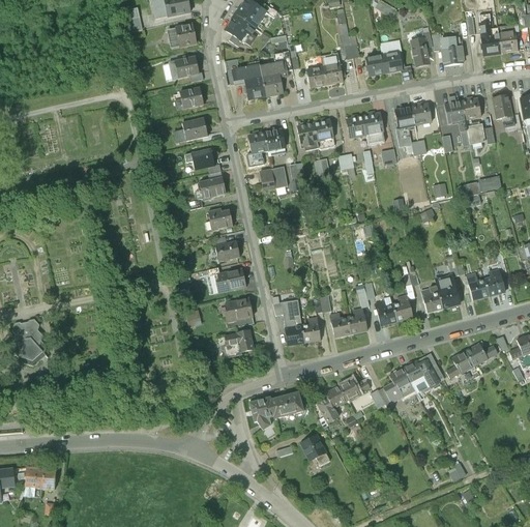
[(154,21),(168,18),(164,0),(155,0),(155,1),(150,2),(154,21)]
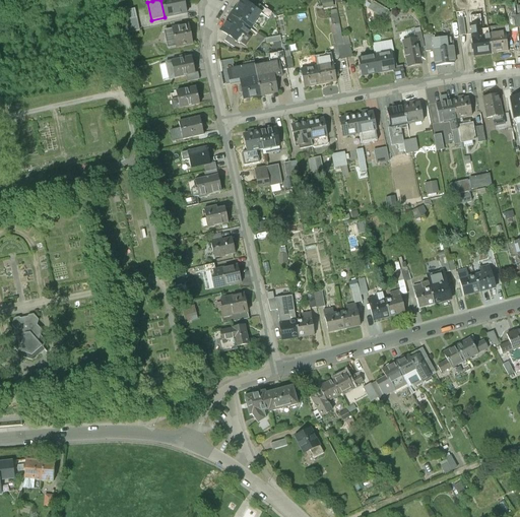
[(186,12),(183,0),(160,0),(165,17),(186,12)]
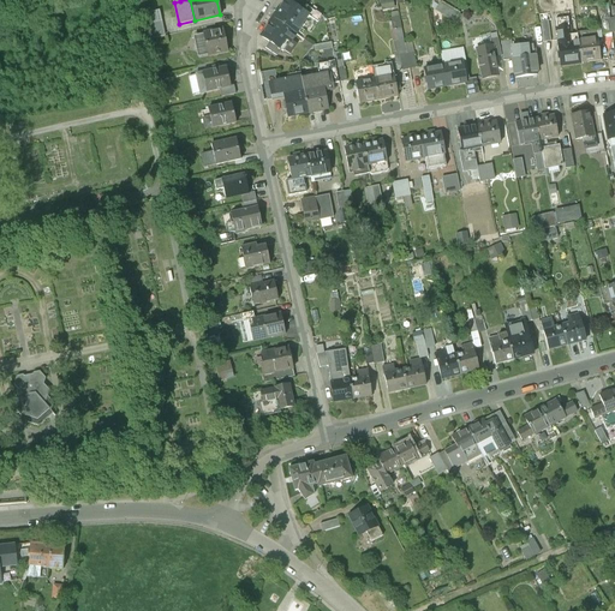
[(286,0),(274,18),(297,34),(308,16),(302,12),(303,10),(288,0),(286,0)]
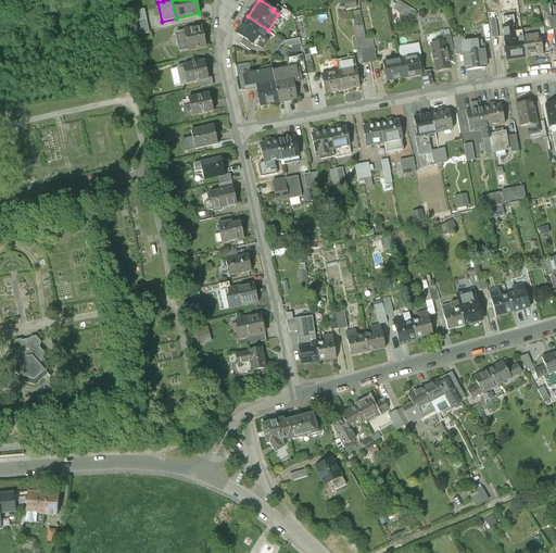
[(355,7),(354,0),(343,0),(345,9),(355,7)]
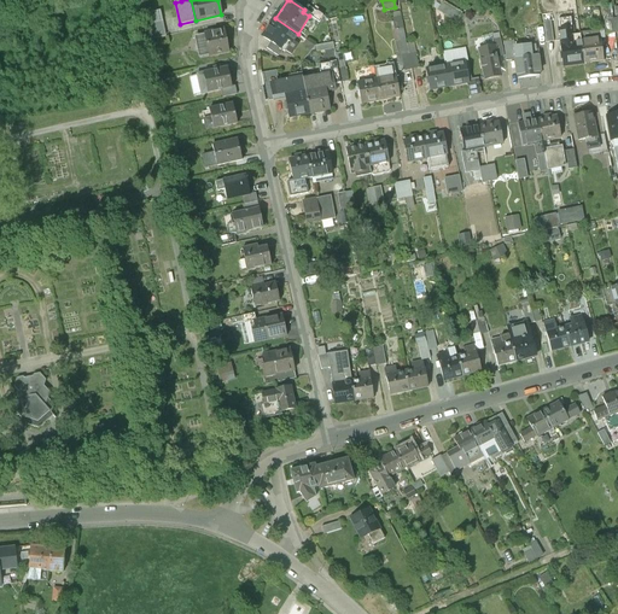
[(462,15),(442,1),(437,10),(458,23),(462,15)]
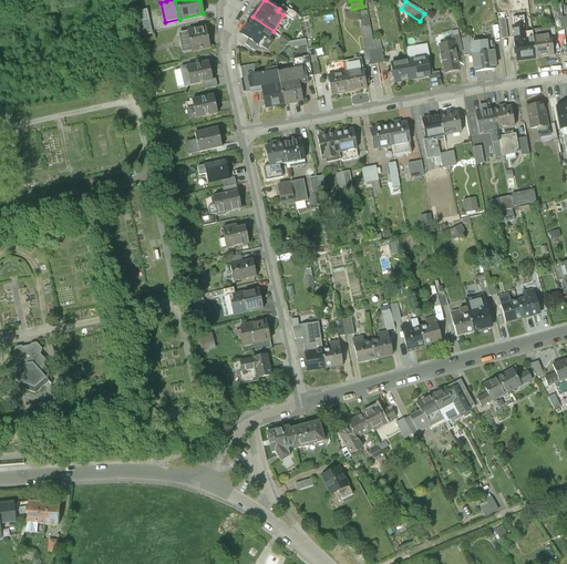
[(282,4),(279,9),(278,11),(284,14),(292,21),(297,14),(282,4)]
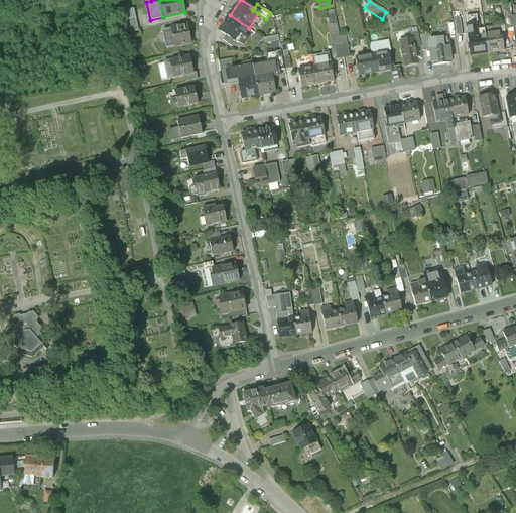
[(138,28),(134,7),(121,10),(125,30),(138,28)]
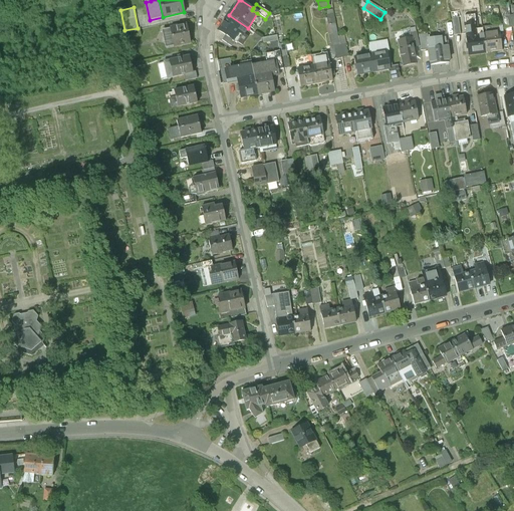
[(336,57),(348,55),(344,34),(337,35),(332,9),(326,10),(327,17),(325,17),(330,45),(334,45),(336,57)]
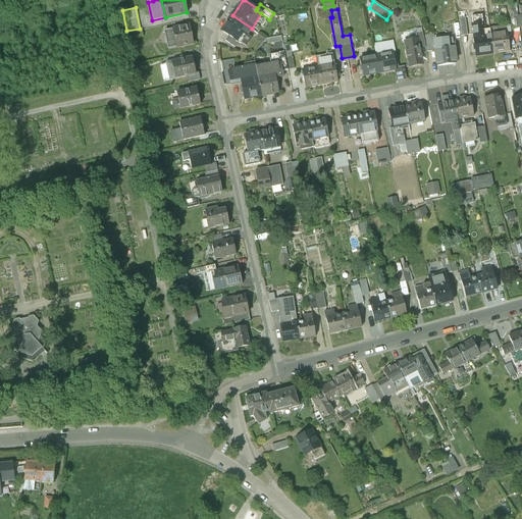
[(459,23),(453,24),(455,38),(467,36),(463,10),(457,11),(459,23)]
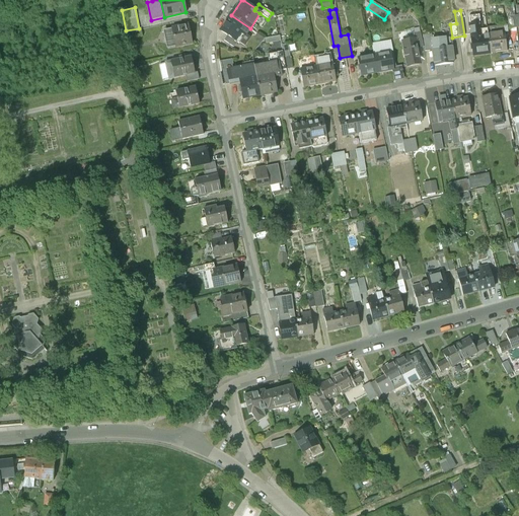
[(245,34),(250,28),(231,15),(221,31),(226,34),(236,42),(242,32),(245,34)]
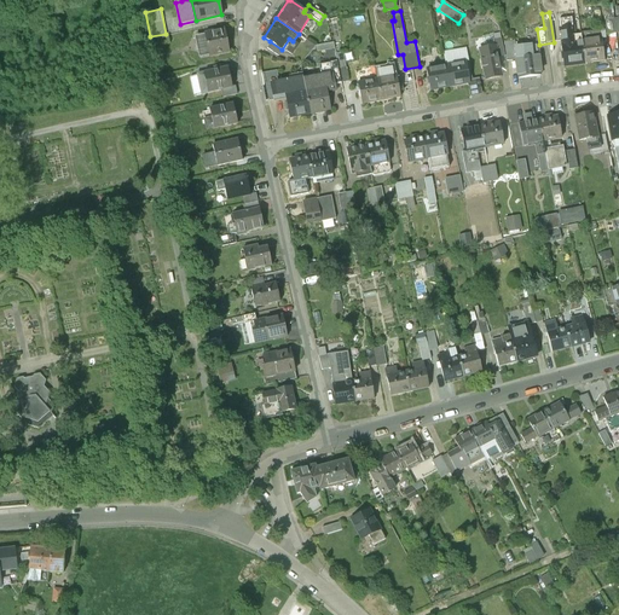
[(230,51),(225,29),(206,33),(210,56),(230,51)]
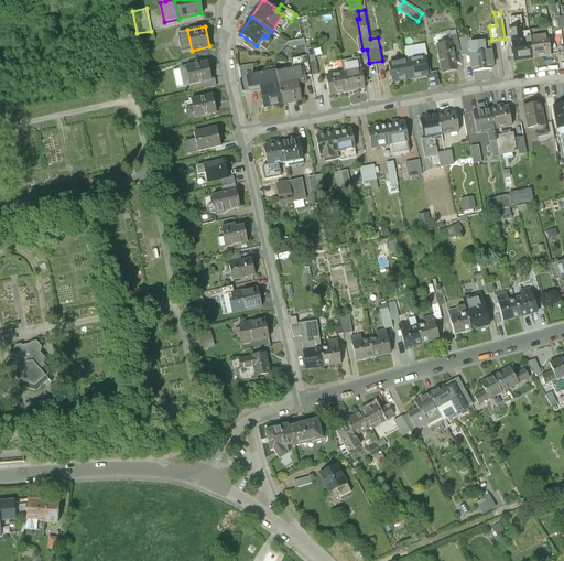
[(183,53),(192,51),(187,30),(179,32),(183,53)]
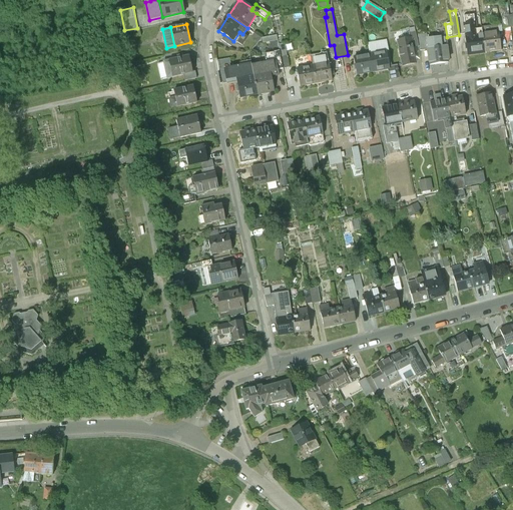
[(409,31),(410,36),(412,47),(418,46),(415,30),(409,31)]
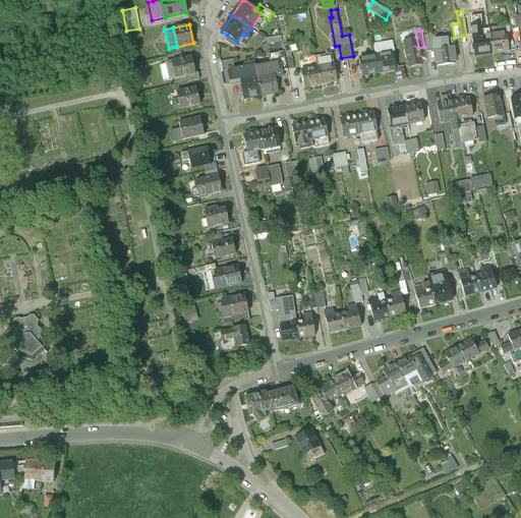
[(424,34),(426,50),(433,50),(431,34),(424,34)]
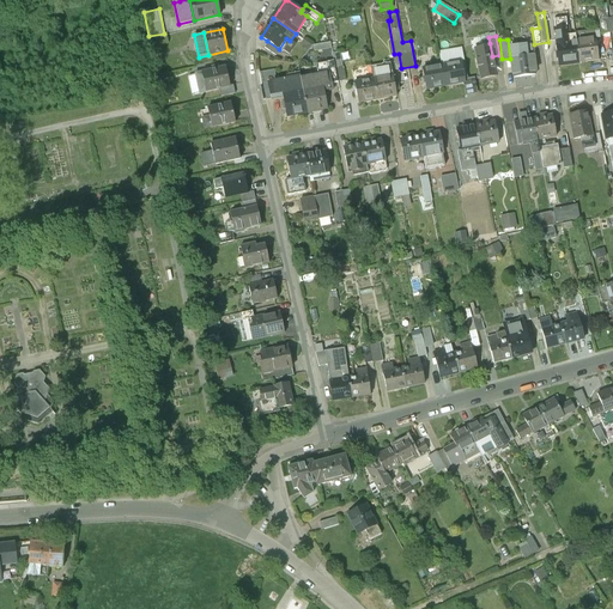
[(594,40),(576,42),(578,62),(598,60),(594,40)]
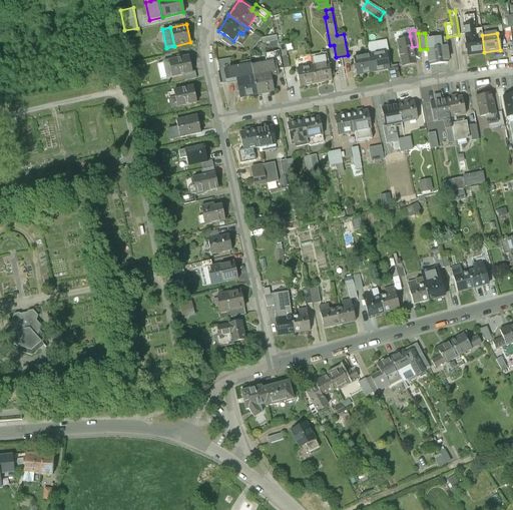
[(230,45),(233,41),(223,34),(221,38),(230,45)]
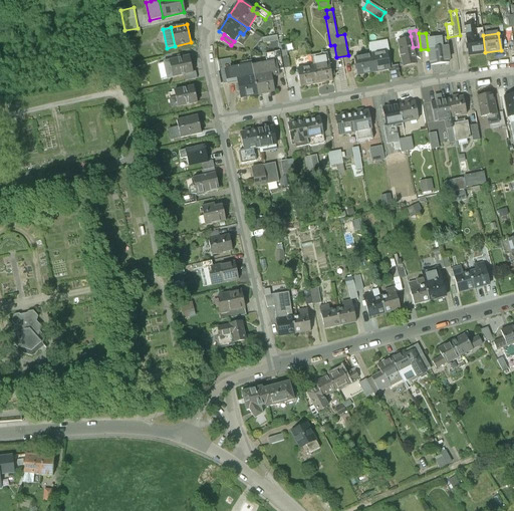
[(469,54),(485,52),(483,35),(467,37),(469,54)]
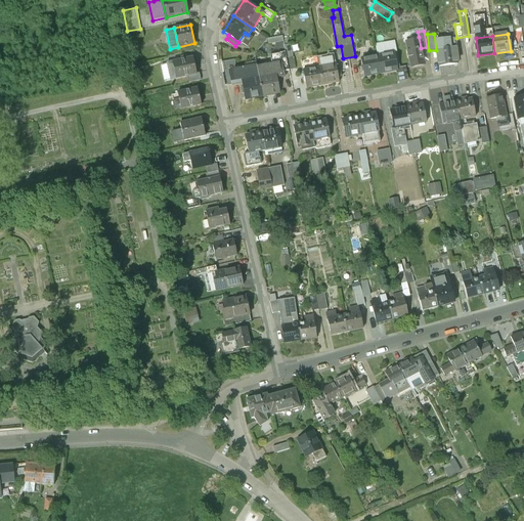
[(404,40),(410,67),(424,63),(421,48),(419,37),(404,40)]
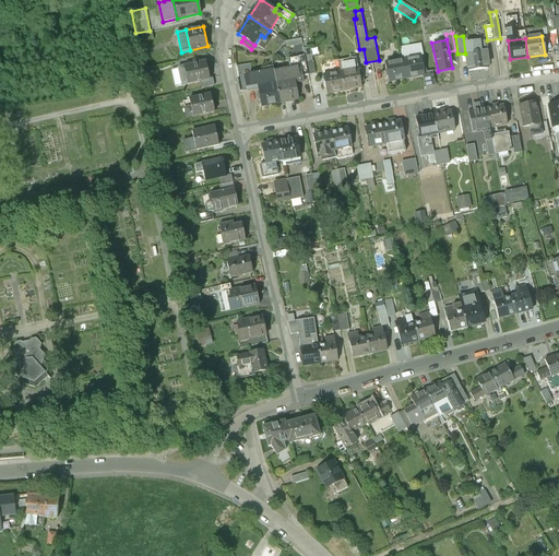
[(302,47),(307,73),(314,72),(309,46),(302,47)]
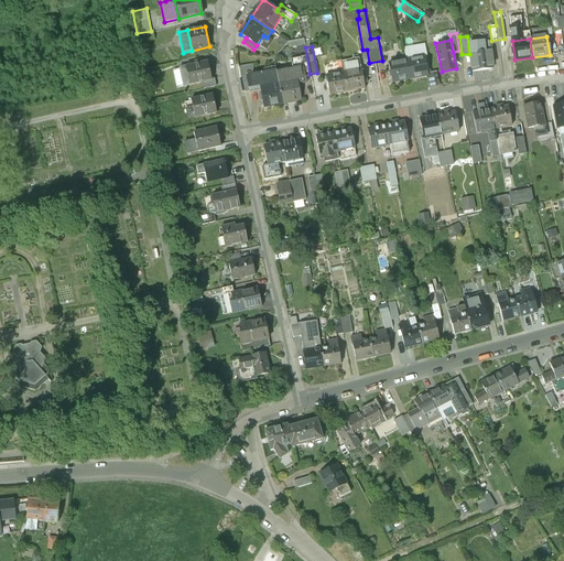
[(491,68),(489,51),(470,53),(473,71),(491,68)]
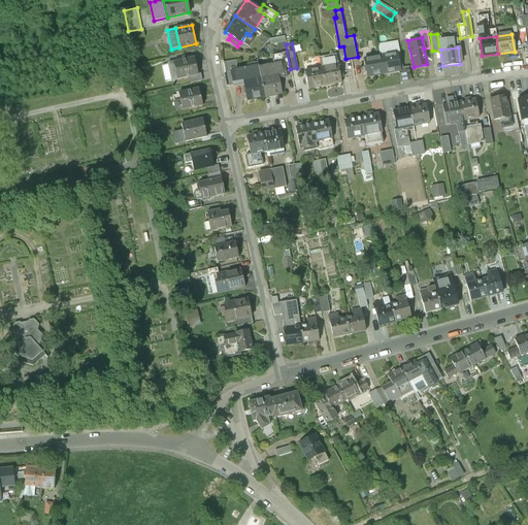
[(396,52),(380,55),(383,74),(399,71),(399,68),(396,52)]
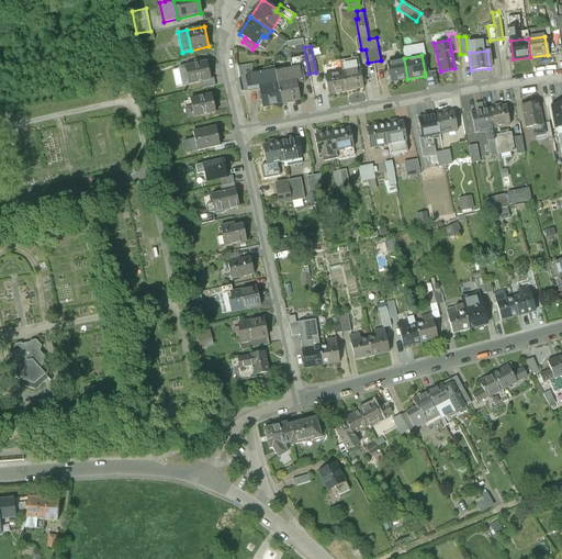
[(206,58),(178,64),(182,82),(200,78),(211,76),(206,58)]
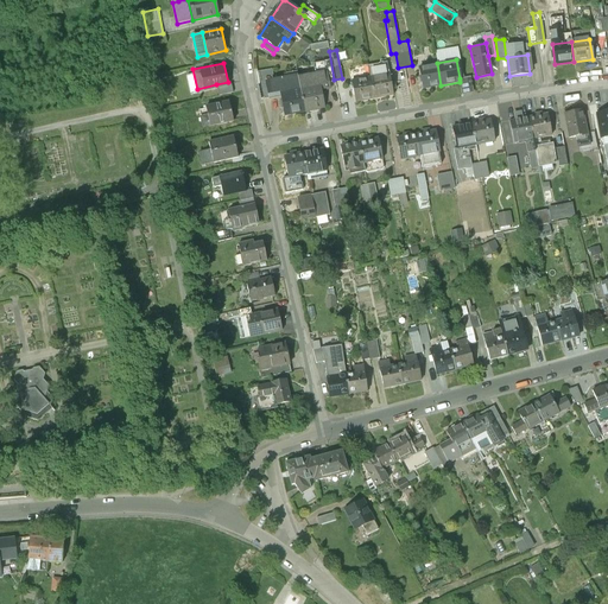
[(423,89),(441,86),(437,63),(418,67),(423,89)]
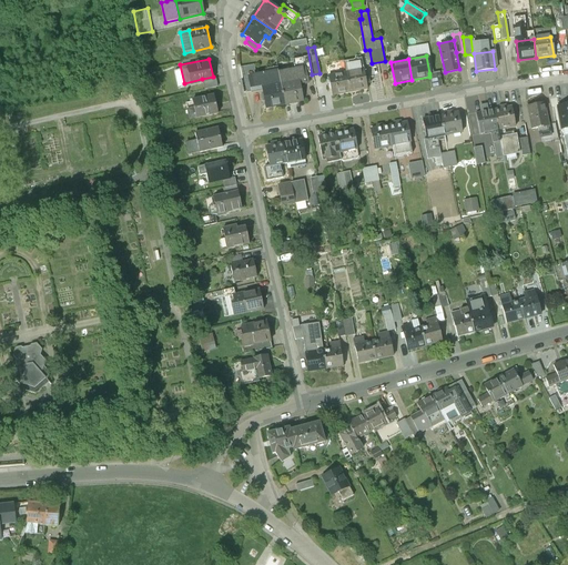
[(244,92),(250,91),(247,78),(255,76),(253,64),(239,67),(244,92)]
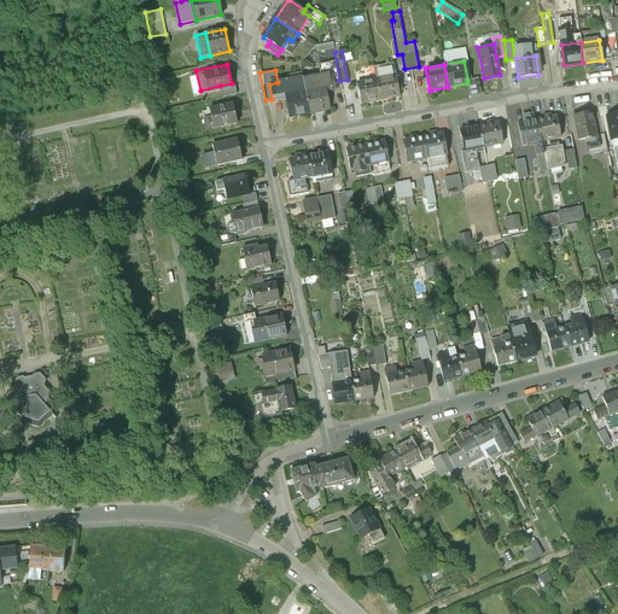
[(331,74),(302,80),(308,113),(328,110),(326,93),(334,91),(331,74)]
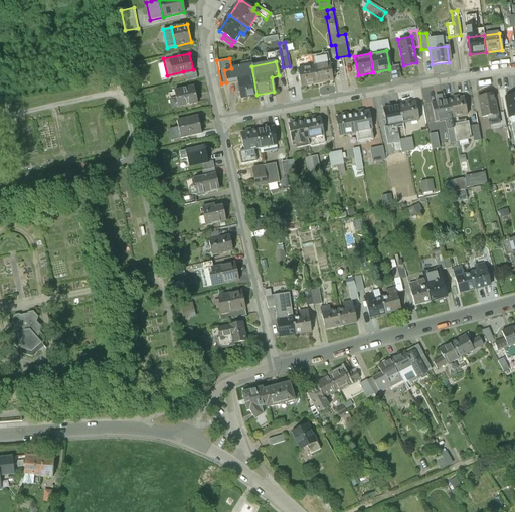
[(330,62),(313,65),(317,83),(333,80),(330,62)]
